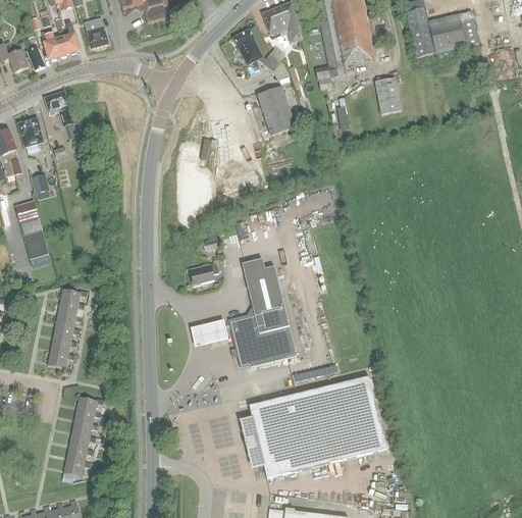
[(122,0),(123,5),(137,2),(138,4),(143,8),(146,7),(149,20),(169,15),(164,0),(122,0)]
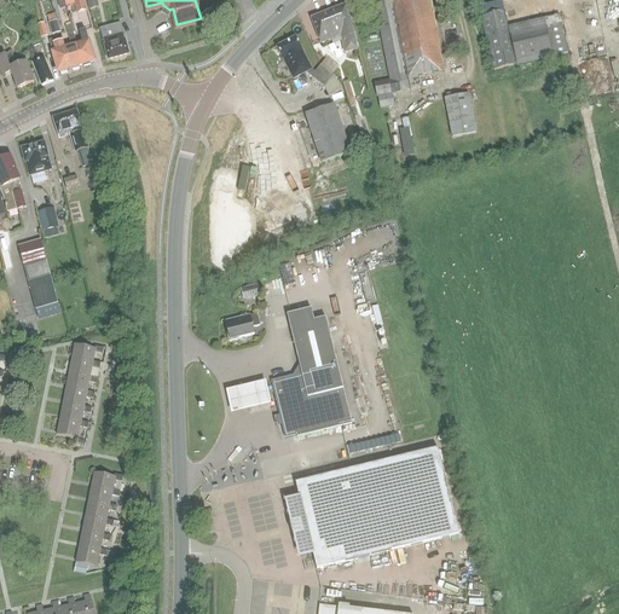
[(421,85),(417,71),(445,65),(431,0),(386,0),(386,1),(374,4),(391,79),(374,82),(376,96),(379,94),(380,104),(394,102),(392,92),(421,85)]
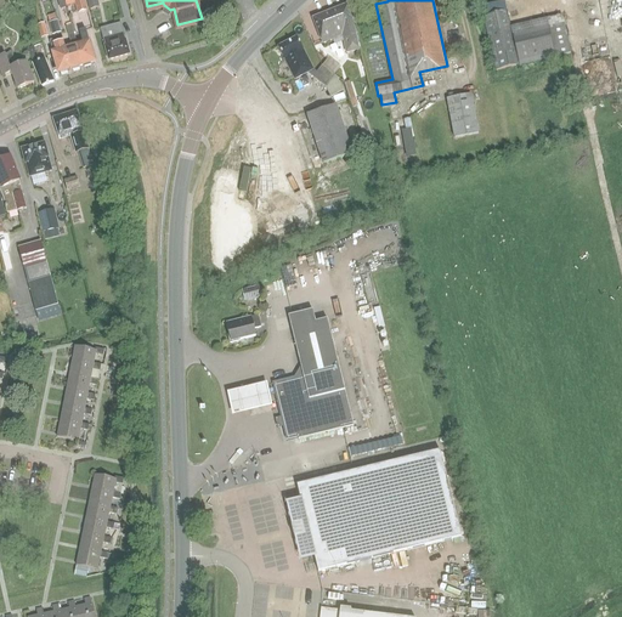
[(561,10),(512,23),(505,0),(486,0),(488,10),(482,11),(497,66),(570,47),(561,10)]
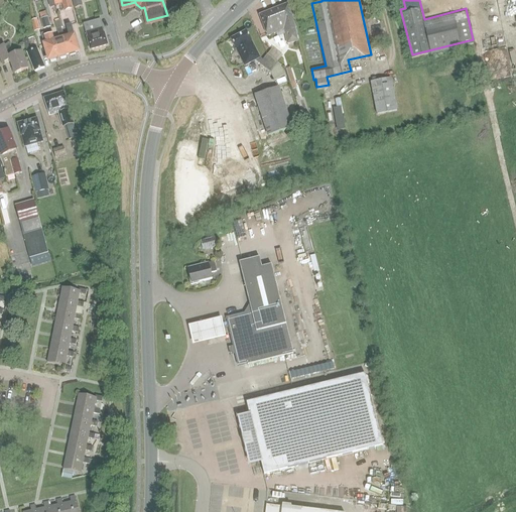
[(288,42),(296,39),(287,2),(260,12),(267,34),(278,30),(279,33),(285,30),(288,42)]
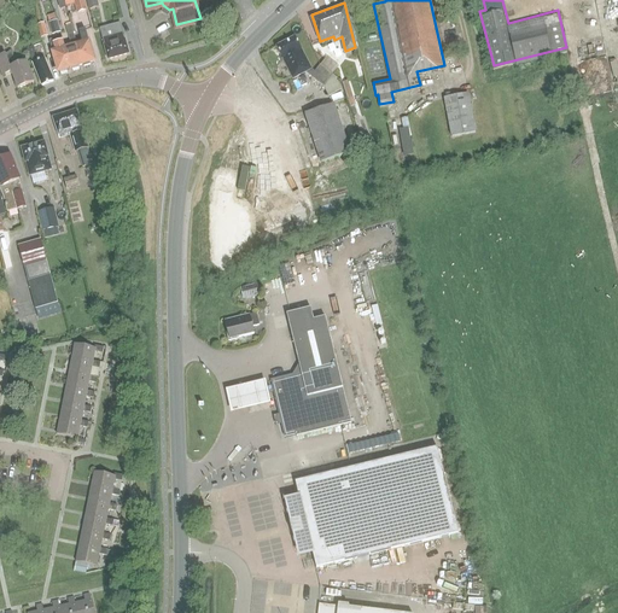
[(53,30),(60,28),(54,10),(47,12),(53,30)]
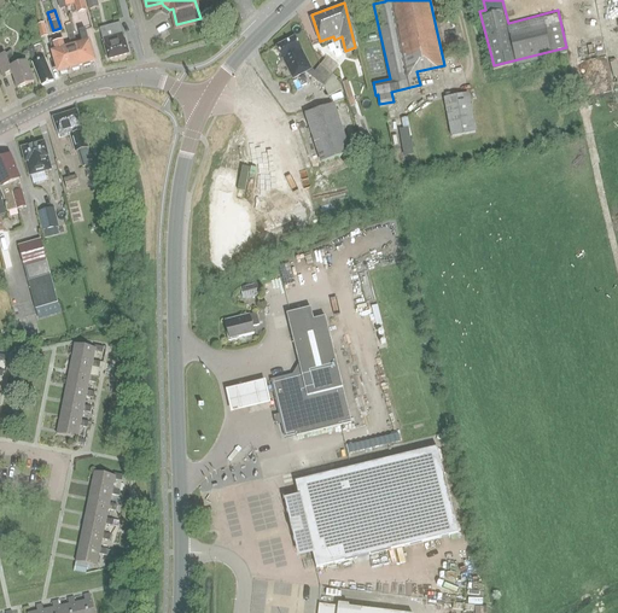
[(47,33),(44,18),(38,21),(40,34),(47,33)]
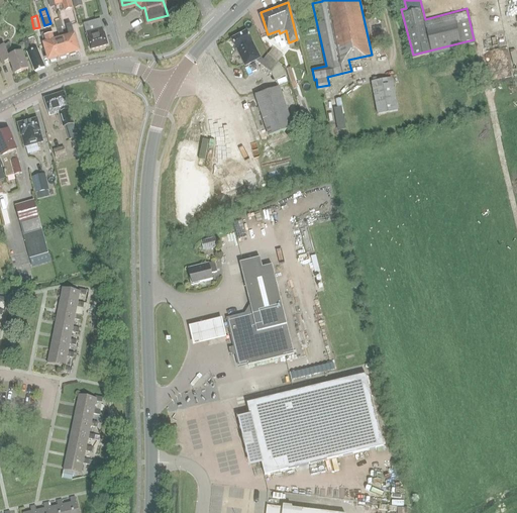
[(107,41),(100,16),(83,20),(90,46),(107,41)]
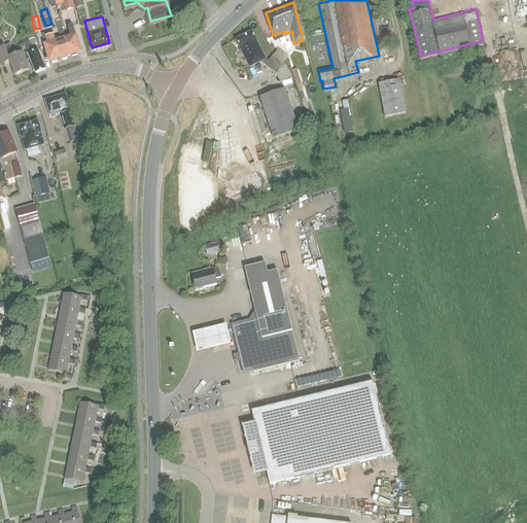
[(77,51),(76,49),(80,48),(75,33),(72,22),(68,24),(71,34),(66,36),(70,51),(71,54),(77,51)]
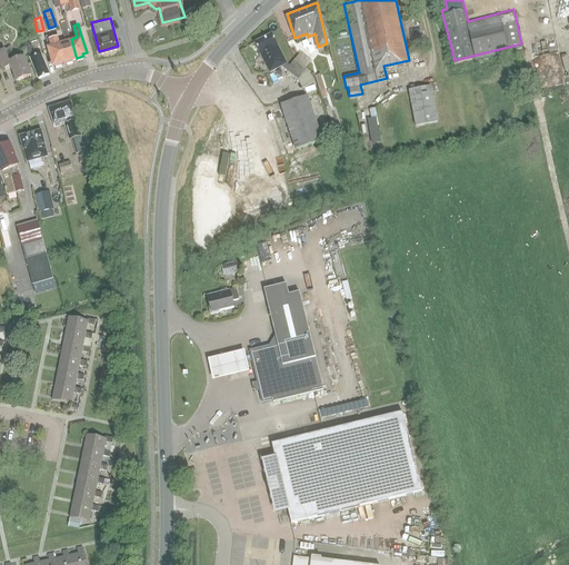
[(66,61),(72,59),(72,57),(76,56),(71,39),(68,27),(62,29),(66,40),(60,41),(65,59),(66,61)]
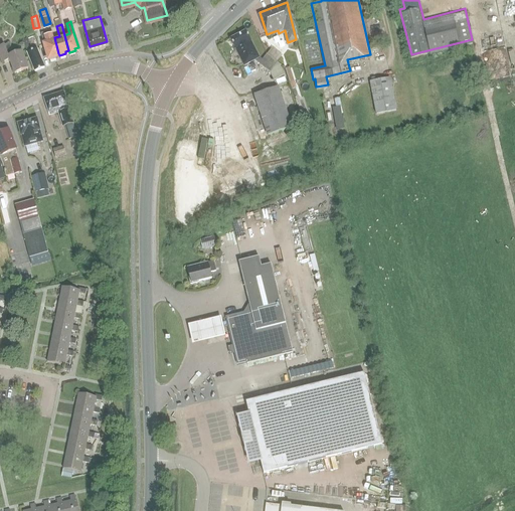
[(48,56),(49,55),(49,58),(55,56),(55,54),(58,53),(54,37),(51,27),(43,29),(46,40),(44,40),(48,56)]
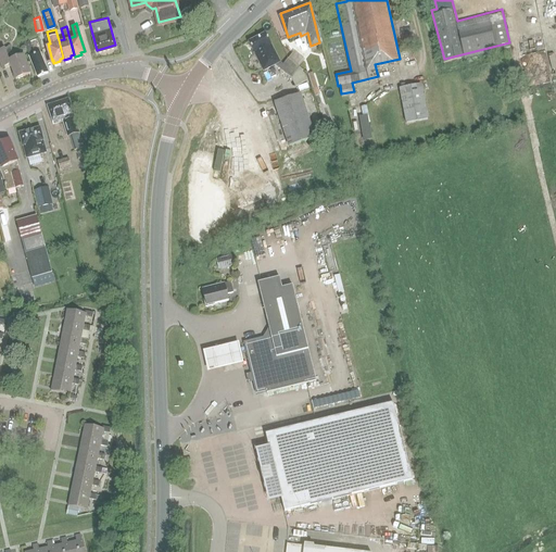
[(265,29),(248,39),(254,50),(263,67),(275,62),(290,74),(299,64),(288,55),(282,61),(280,59),(270,41),(265,29)]
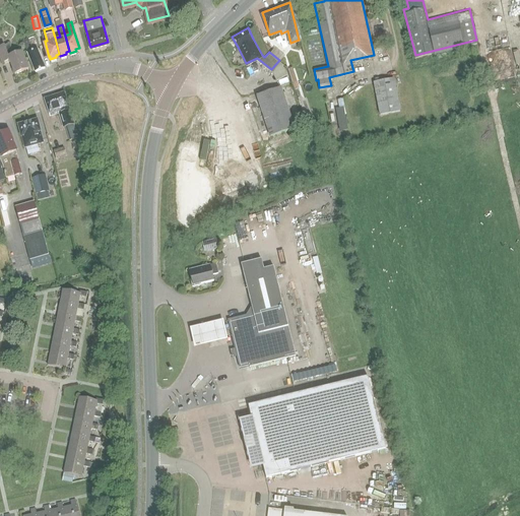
[(42,66),(45,65),(37,46),(33,48),(27,36),(22,38),(27,50),(35,69),(42,66)]
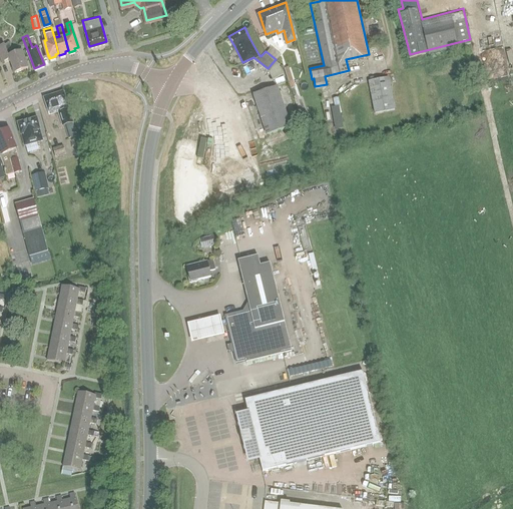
[(15,70),(28,65),(21,48),(13,51),(9,40),(0,42),(0,53),(2,58),(9,56),(15,70)]
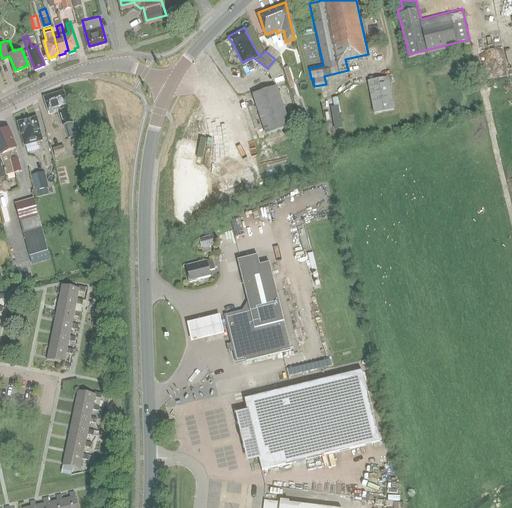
[(288,64),(283,65),(290,85),(294,83),(288,64)]
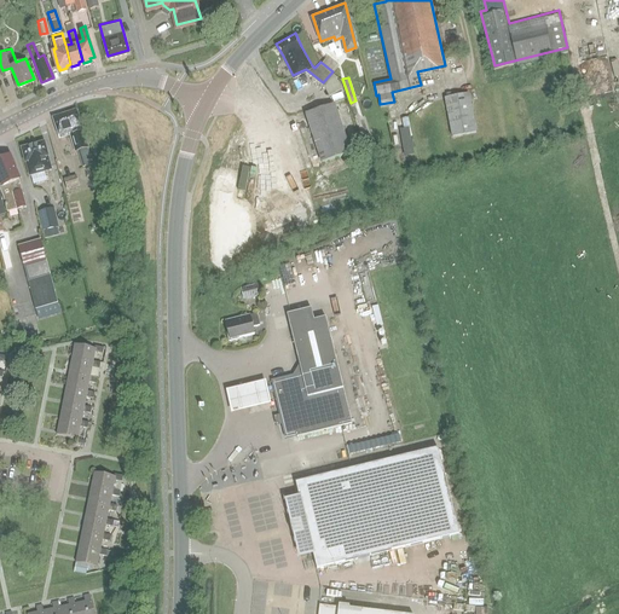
[(469,90),(444,94),(451,134),(476,129),(469,90)]
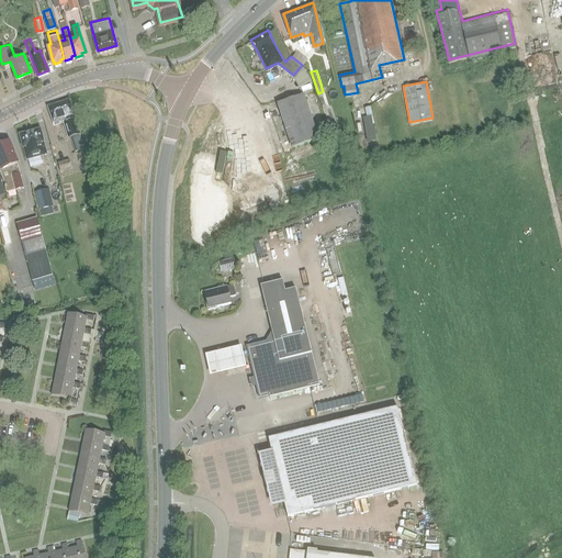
[(292,143),(316,134),(301,90),(276,99),(292,143)]
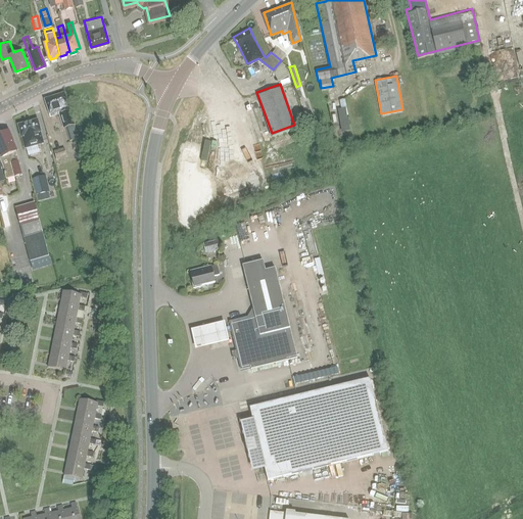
[(65,124),(74,122),(64,90),(44,96),(50,113),(60,109),(65,124)]
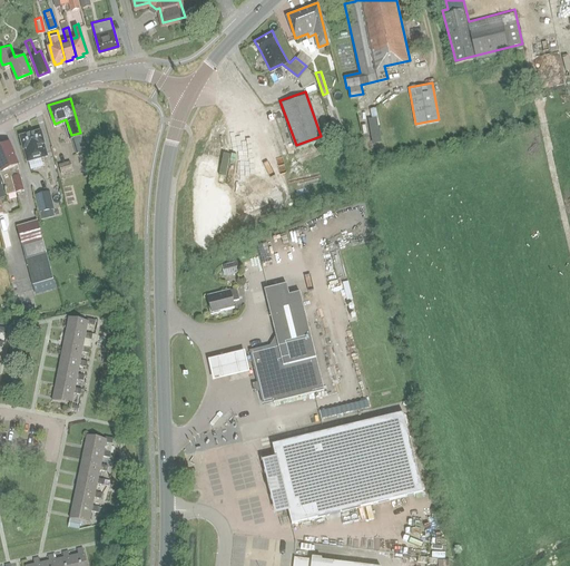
[(330,107),(334,119),(340,118),(335,105),(330,107)]
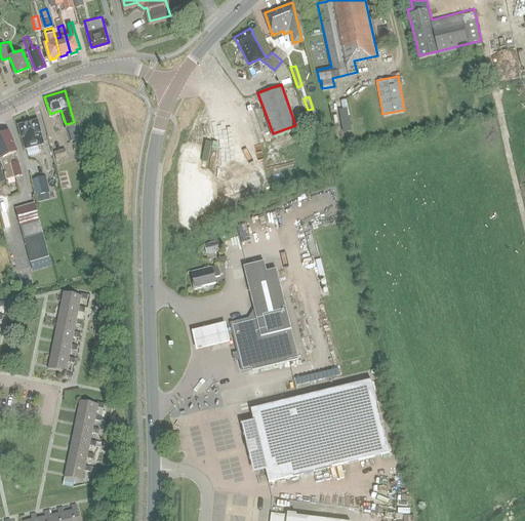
[(24,146),(44,141),(38,117),(17,122),(24,146)]
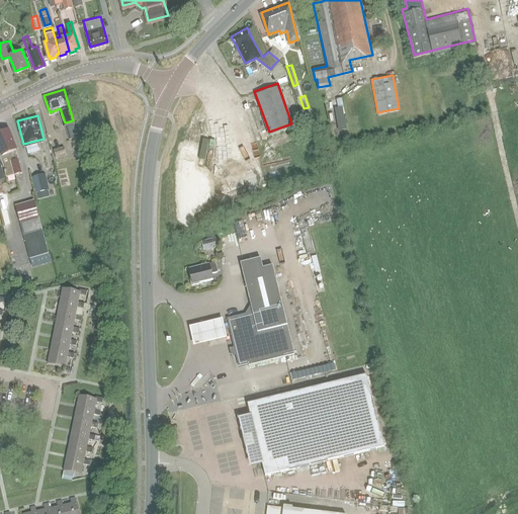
[(13,172),(21,170),(15,148),(12,138),(13,138),(9,127),(0,131),(0,151),(1,154),(0,153),(0,156),(3,163),(6,175),(13,172)]
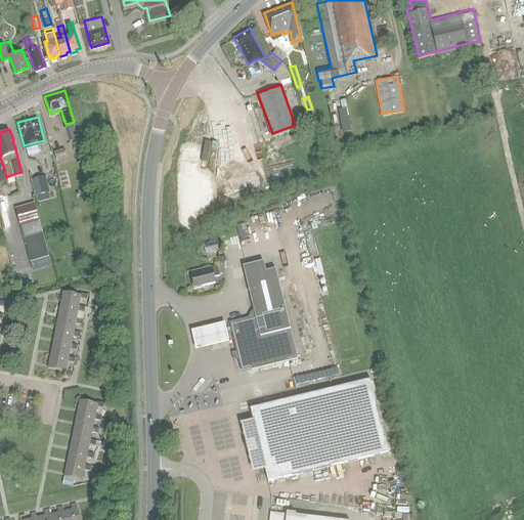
[(56,158),(68,156),(66,146),(54,148),(56,158)]
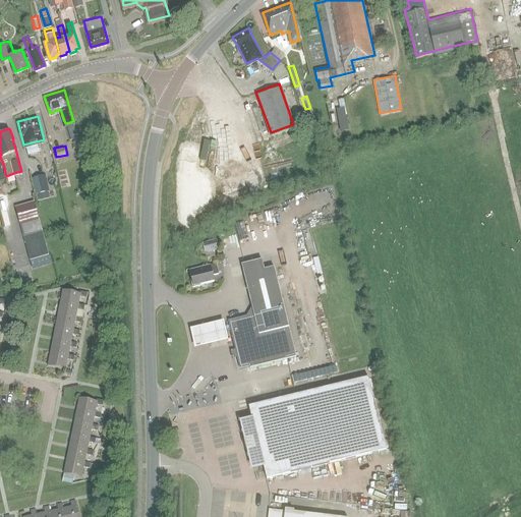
[(46,171),(32,174),(36,191),(50,188),(46,171)]
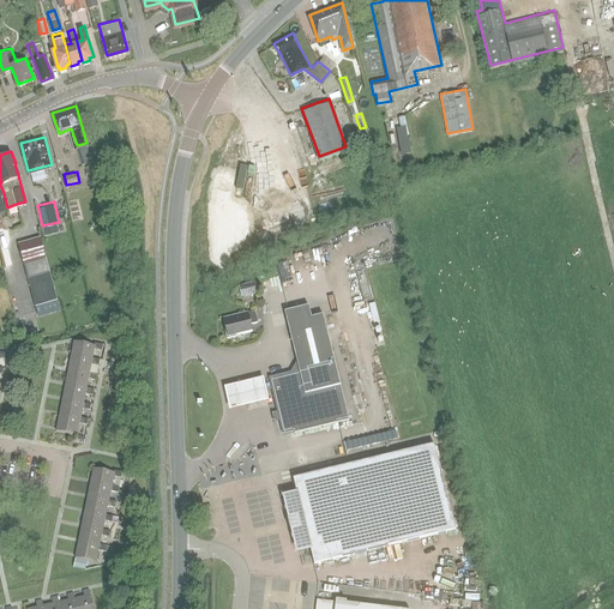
[(18,240),(35,303),(58,296),(41,234),(18,240)]
